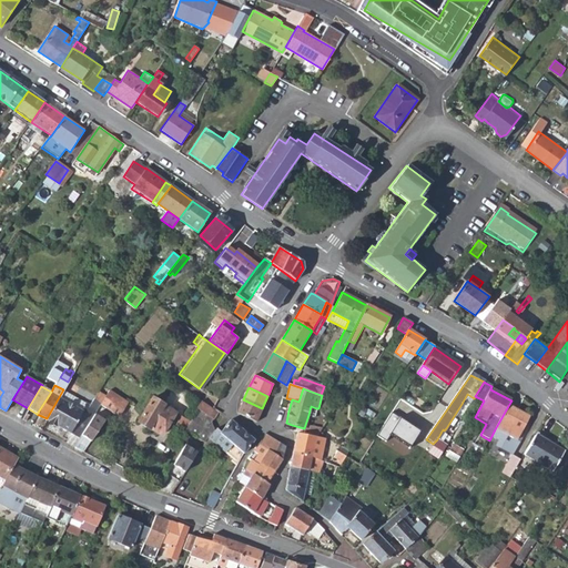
[(46,419),(78,438),(91,419),(101,404),(102,403),(95,398),(89,407),(83,405),(84,402),(63,389),(47,418),(46,419)]
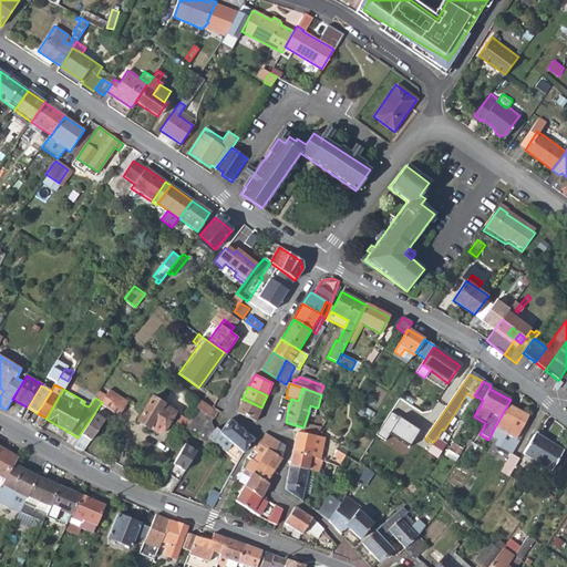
[(105,395),(99,391),(95,398),(102,402),(101,403),(111,411),(119,415),(127,402),(110,390),(105,395)]
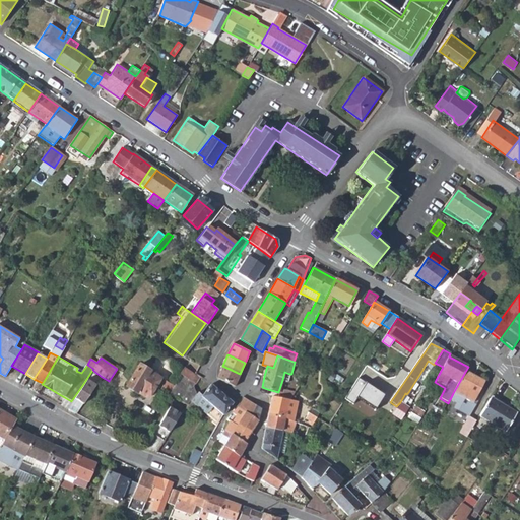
[(423,370),(428,373),(434,365),(428,361),(423,370)]
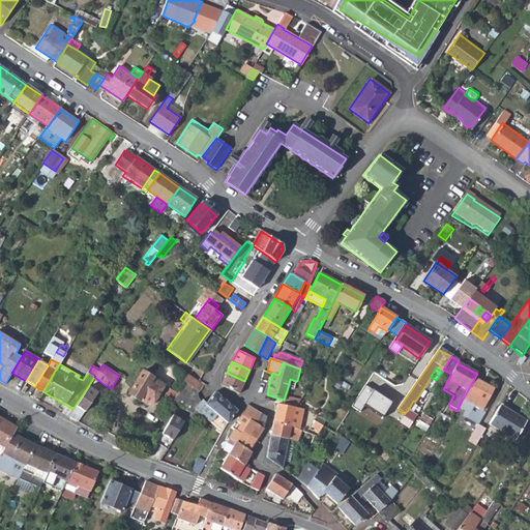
[(151,406),(164,386),(142,372),(127,394),(138,401),(140,399),(151,406)]
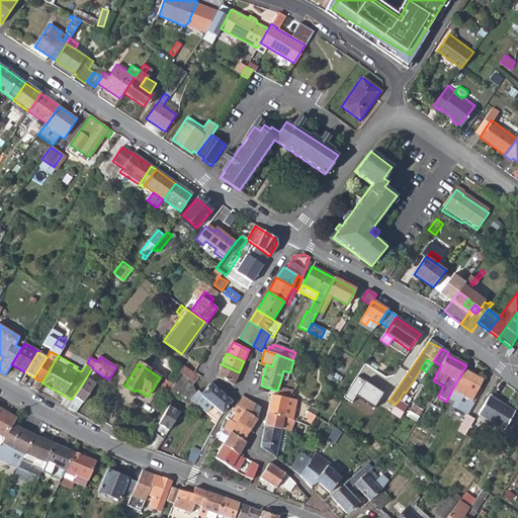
[(216,376),(233,384),(239,372),(222,364),(216,376)]
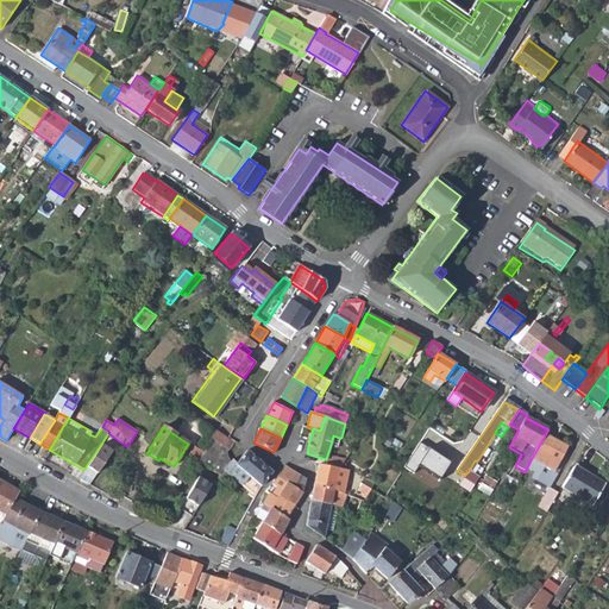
[(228,449),(232,440),(219,432),(217,429),(212,438),(212,439),(228,449)]
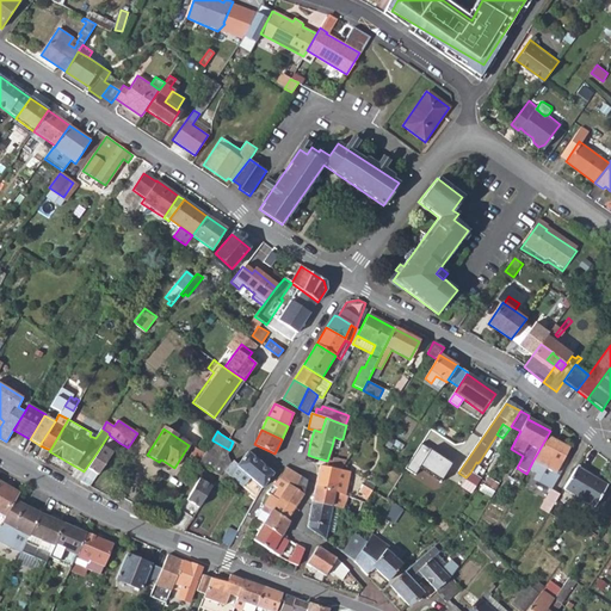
[(571,449),(547,437),(532,462),(555,475),(571,449)]
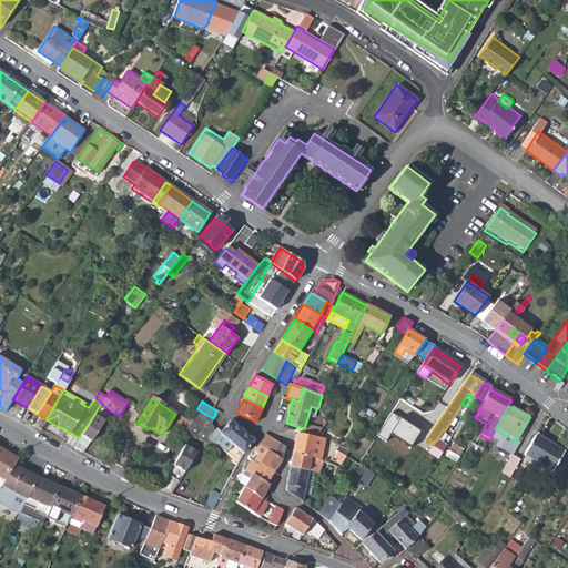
[(202,444),(203,445),(214,432),(210,424),(213,418),(198,409),(190,423),(184,432),(195,438),(202,444)]
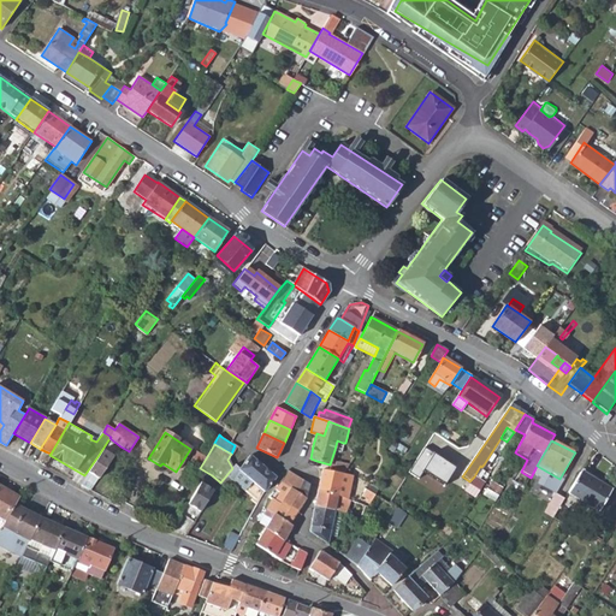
[(412,469),(444,487),(457,465),(425,446),(412,469)]
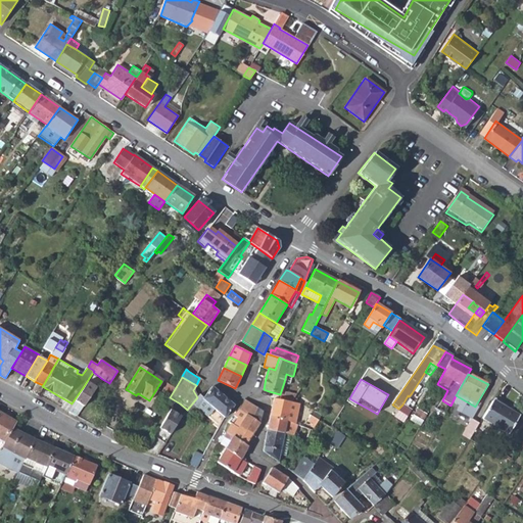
[(162,392),(170,397),(175,389),(168,384),(162,392)]
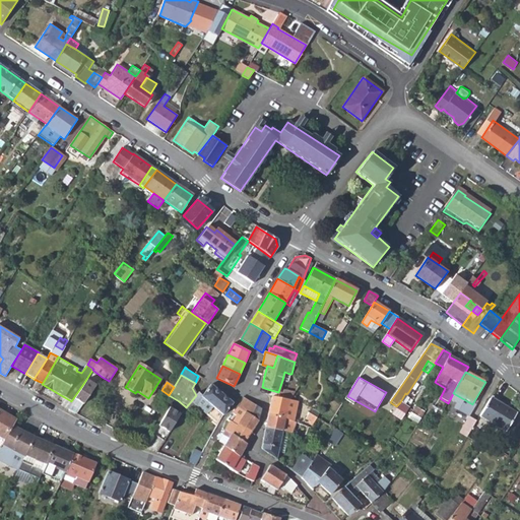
[(92,390),(83,384),(71,401),(80,406),(92,390)]
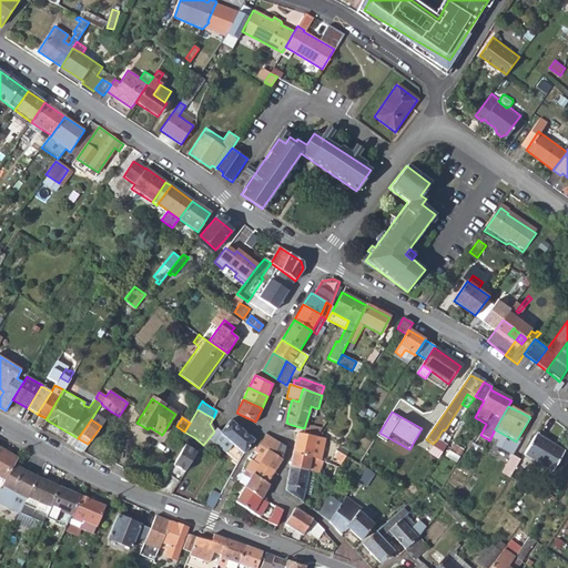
[(232,443),(243,453),(254,439),(230,419),(221,432),(216,428),(214,432),(203,445),(202,444),(196,454),(200,456),(202,453),(205,455),(213,444),(224,453),(232,443)]
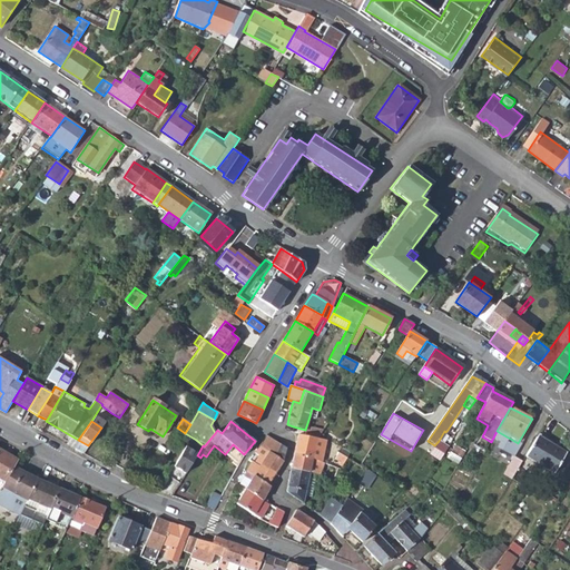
[(306,435),(317,439),(323,432),(308,428),(306,435)]
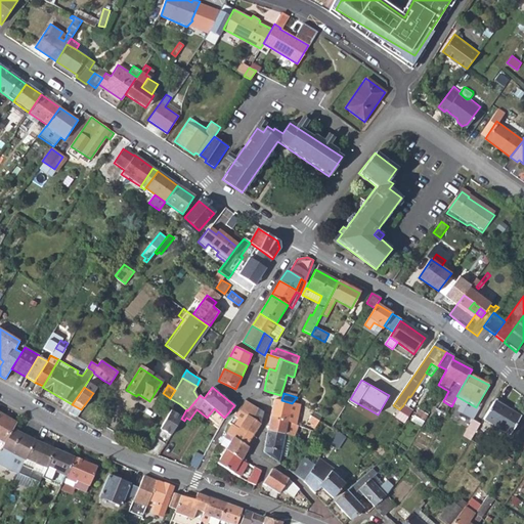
[(295,425),(299,408),(292,404),(292,403),(281,400),(274,399),(271,418),(288,423),(295,425)]
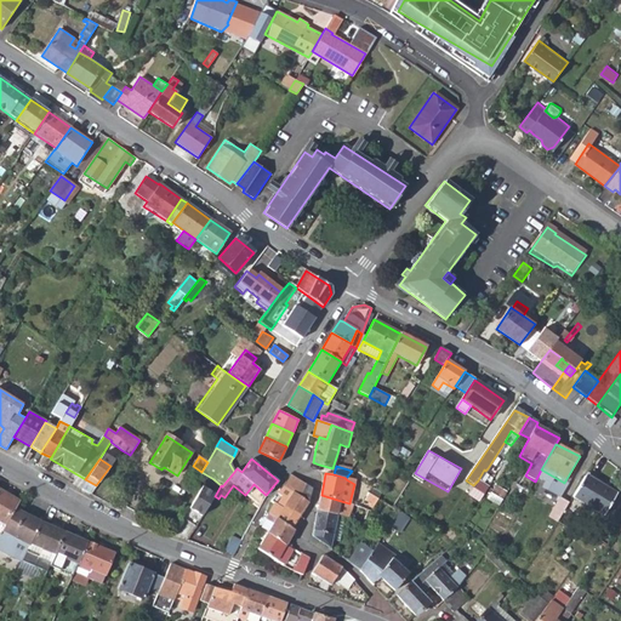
[(284,485),(309,503),(313,488),(290,474),(284,485)]
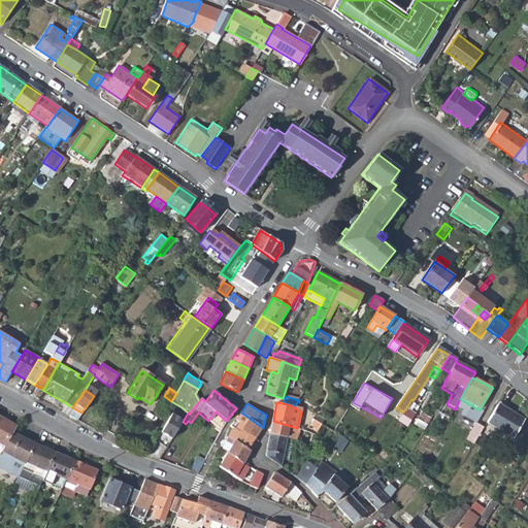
[(509,414),(497,406),(487,423),(498,430),(512,413),(510,411),(509,414)]
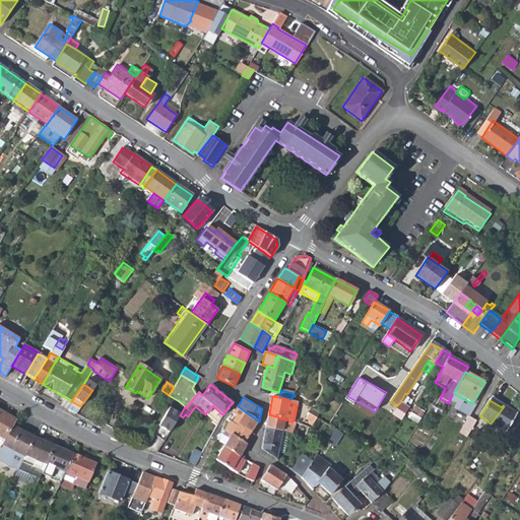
[(182,407),(176,404),(169,417),(175,420),(182,407)]
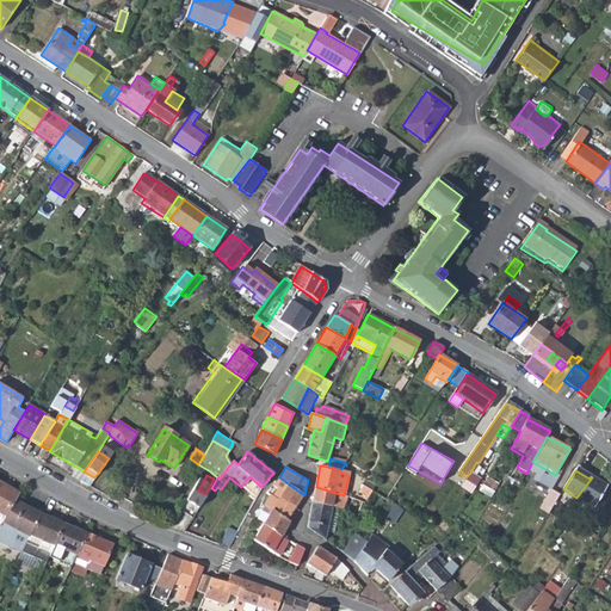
[(304,495),(279,477),(272,486),(277,489),(273,497),(278,500),(281,498),(296,508),(304,495)]
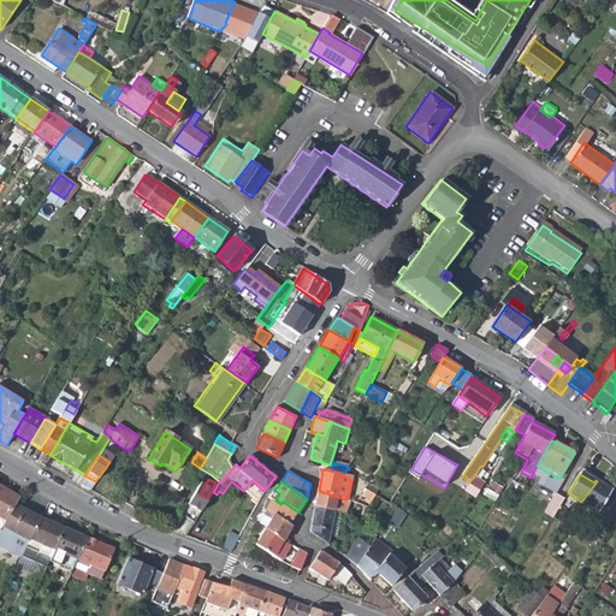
[(611,490),(597,481),(581,502),(598,513),(608,496),(611,490)]
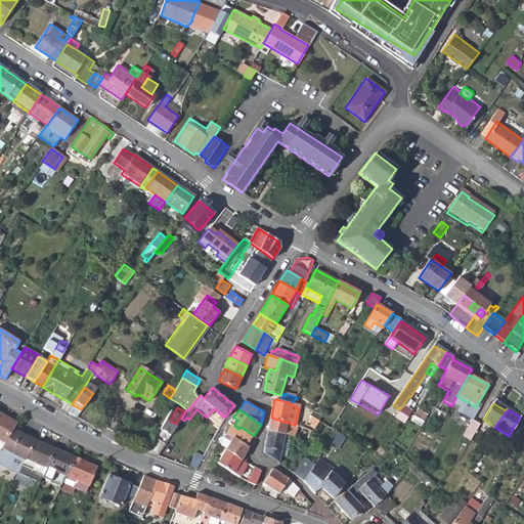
[(0,449),(12,430),(16,423),(0,412),(0,449)]
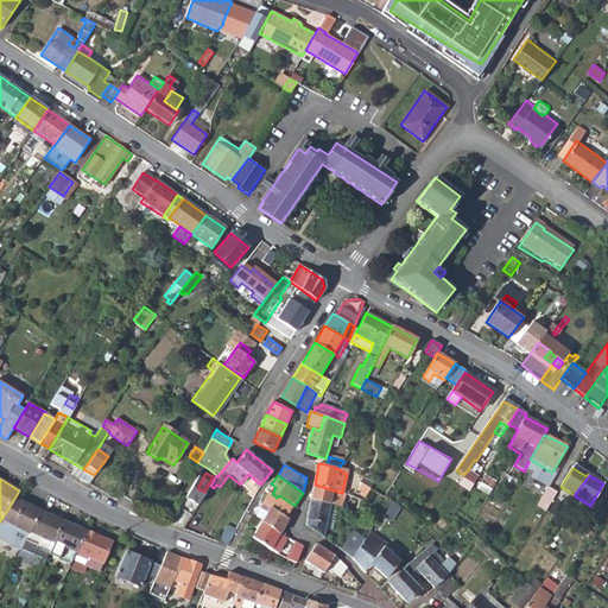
[(356,491),(366,495),(371,489),(361,482),(356,491)]
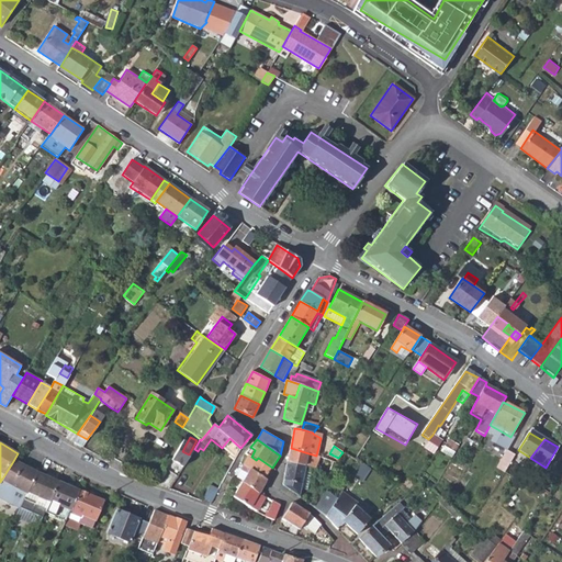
[(324,464),(326,459),(319,457),(316,456),(308,453),(291,448),(288,463),(305,467),(311,469),(314,471),(315,462),(324,464)]
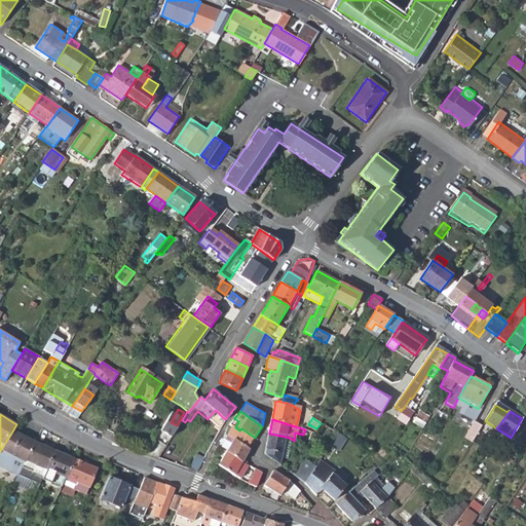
[(463,439),(471,443),(472,442),(474,439),(481,427),(474,422),(463,439)]
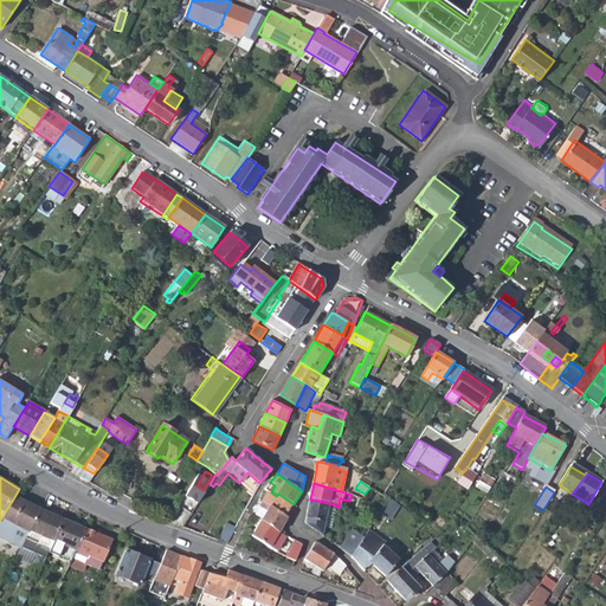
[(278,494),(276,496),(271,492),(269,491),(262,503),(284,517),(294,504),(278,494)]
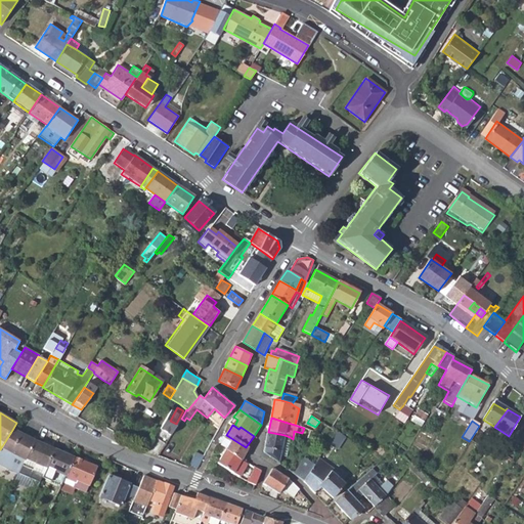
[(0,449),(0,451),(25,464),(27,461),(36,440),(12,430),(0,449)]
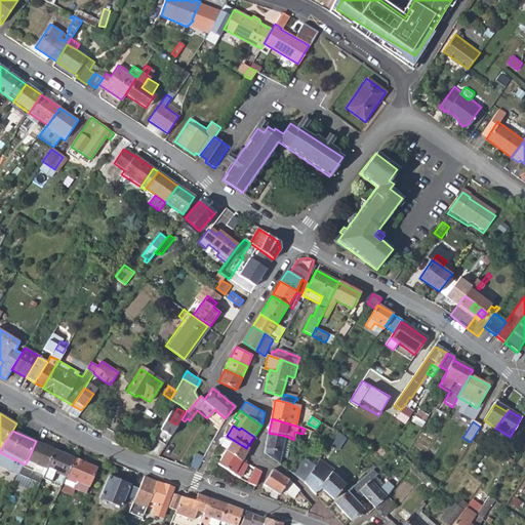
[(281,457),(285,436),(269,433),(264,453),(280,465),(281,457)]
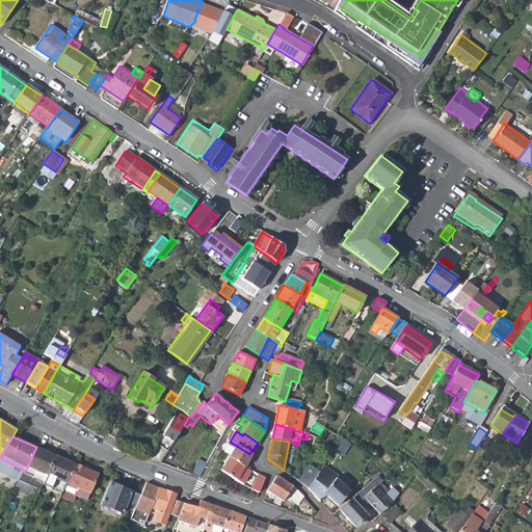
[(346,441),(341,439),(334,450),(342,456),(347,448),(345,446),(346,444),(346,441)]
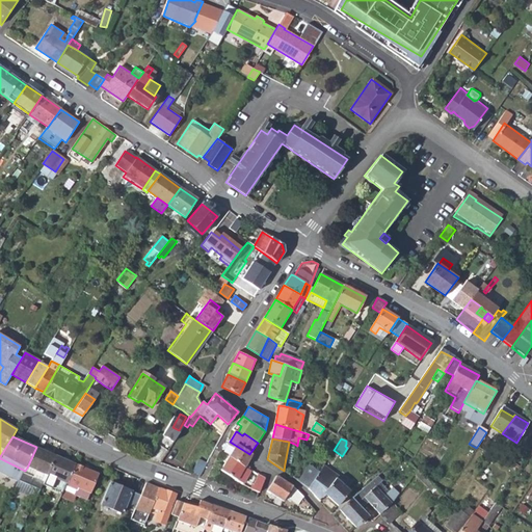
[(234,449),(229,456),(244,468),(251,455),(249,454),(230,442),(227,445),(234,449)]
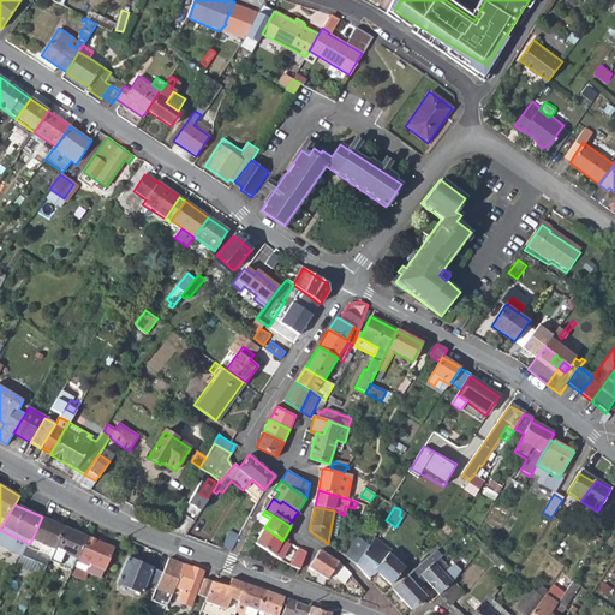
[(329,536),(336,537),(340,513),(334,511),(329,536)]
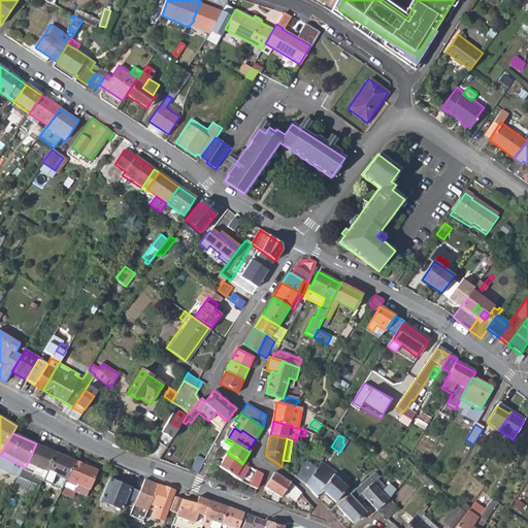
[(221,449),(227,453),(232,446),(225,441),(221,449)]
